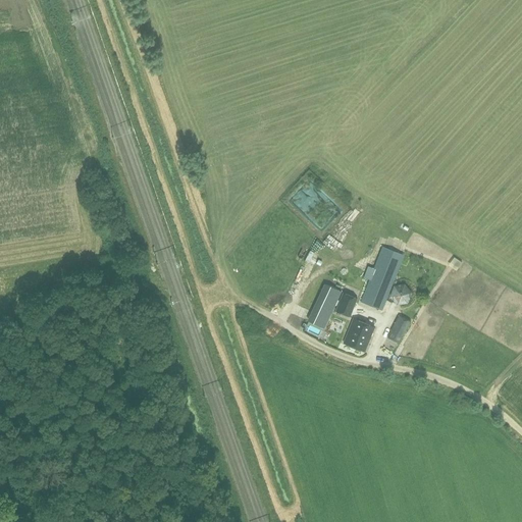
[(381,310),(403,255),(382,247),(374,268),(361,302),(381,310)]
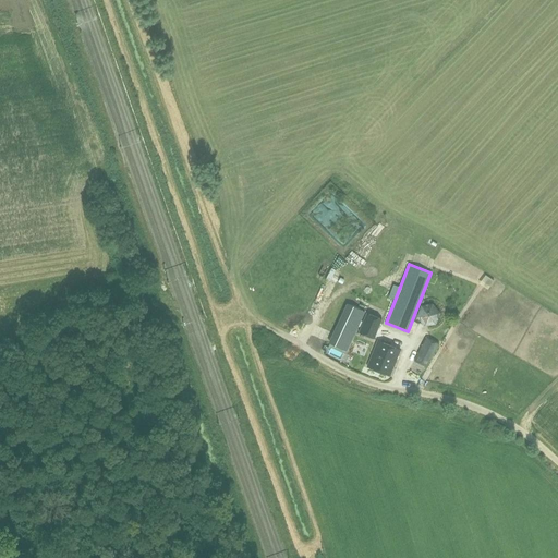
[(347,303),(328,343),(346,351),(364,311),(347,303)]
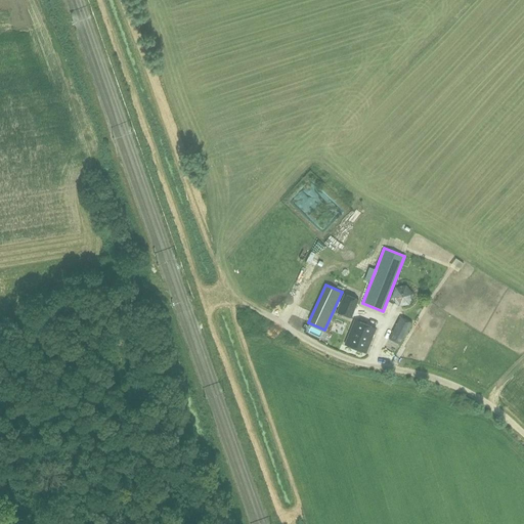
[(412,302),(405,288),(392,294),(399,309),(412,302)]
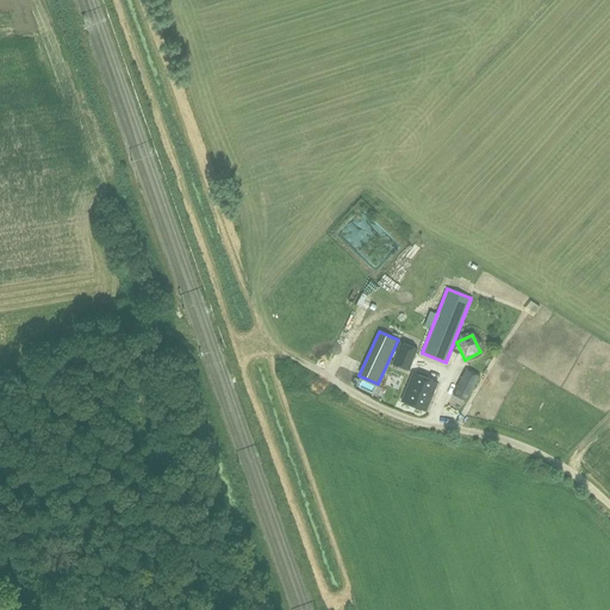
[(410,366),(417,348),(402,342),(392,363),(399,367),(409,371),(410,366)]
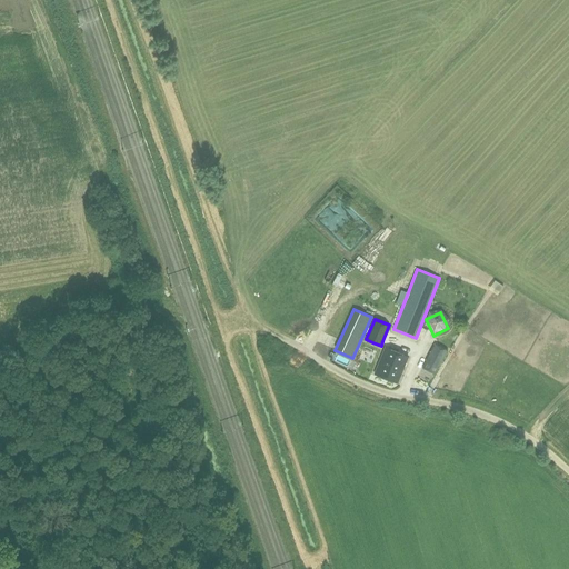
[(433,373),(446,350),(433,345),(421,367),(433,373)]
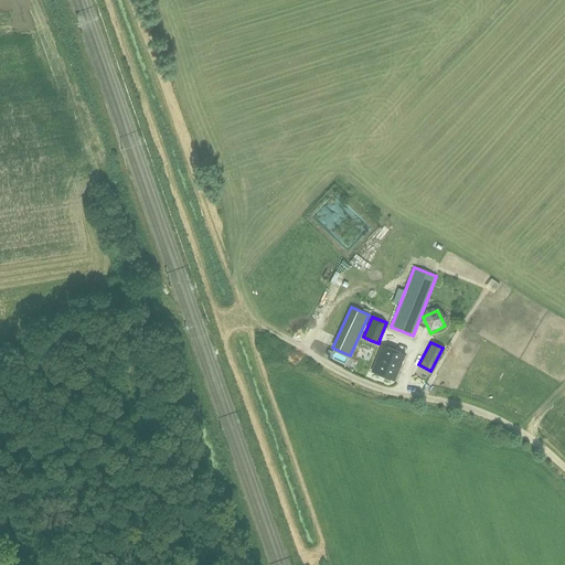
[(394,381),(405,354),(382,345),(372,371),(394,381)]
